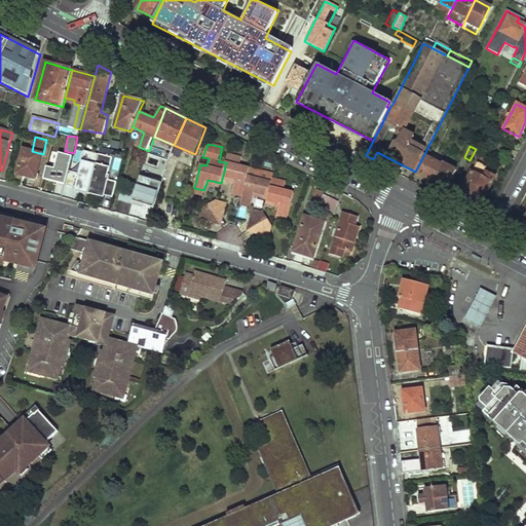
[(32,151),(24,149),(17,174),(36,179),(43,154),(32,151)]
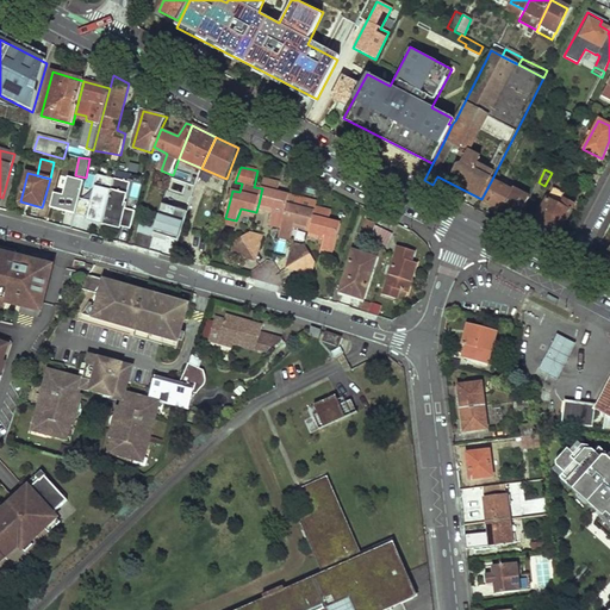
[(75,213),(83,181),(60,175),(50,207),(75,213)]
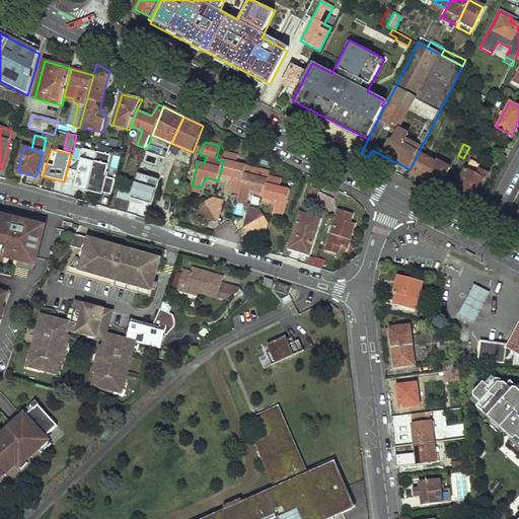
[(86,189),(96,152),(83,149),(78,171),(68,169),(64,181),(75,184),(74,188),(82,189),(82,188),(86,189)]
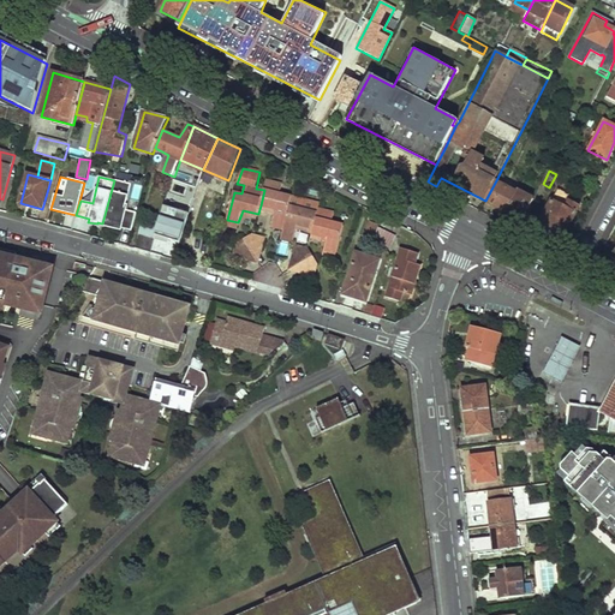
[(132,184),(114,179),(114,180),(102,224),(102,225),(120,230),(120,226),(132,230),(137,214),(125,212),(132,184)]
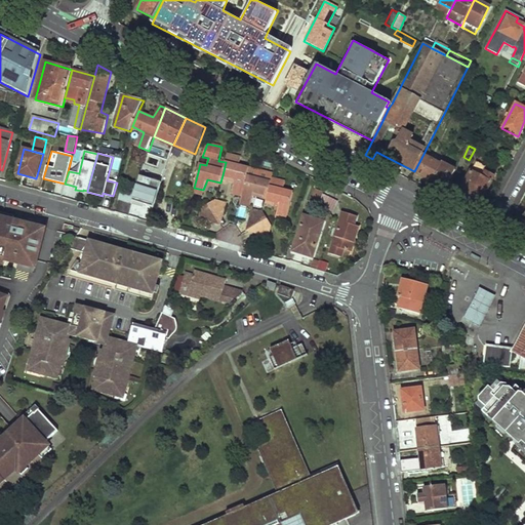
[(240,165),(241,158),(228,154),(226,162),(223,175),(236,178),(234,182),(233,190),(244,192),(250,169),(250,168),(240,165)]
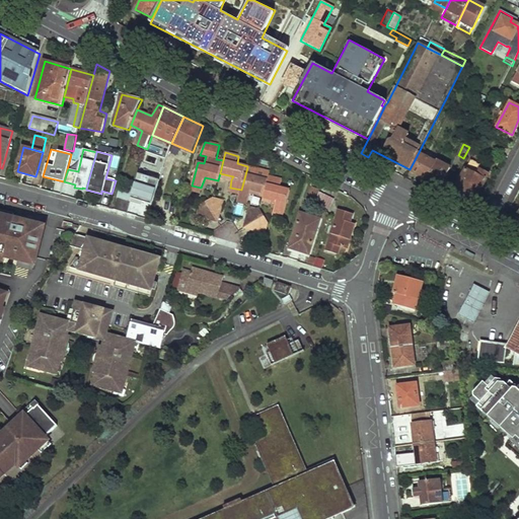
[(429,179),(437,163),(418,154),(410,169),(429,179)]
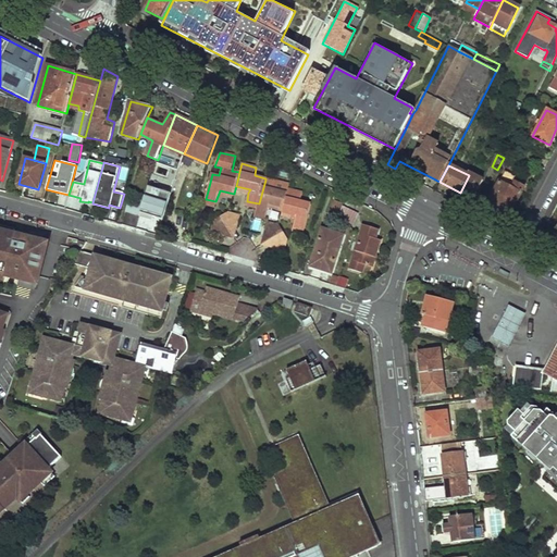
[(469,175),(460,193),(473,199),(483,181),(470,173),(469,175)]
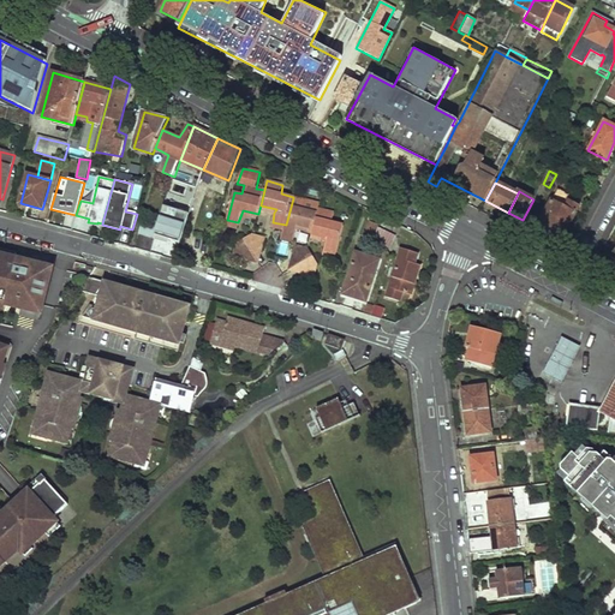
[(320,204),(293,198),(286,225),(285,230),(284,234),(294,238),(297,228),(298,225),(314,228),(318,209),(320,204)]
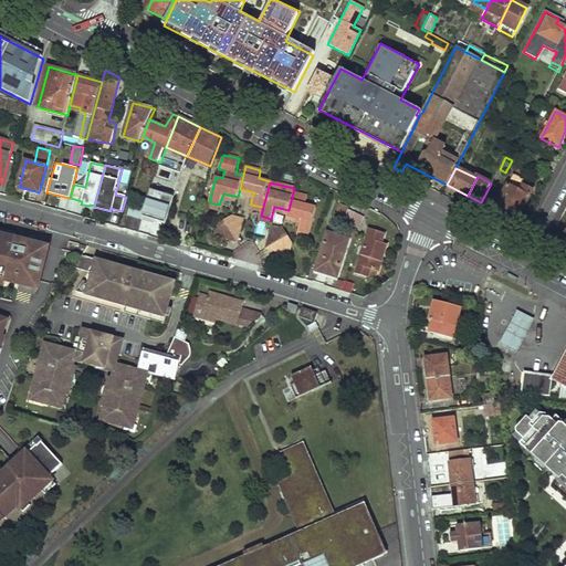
[(521,191),(510,185),(498,208),(519,219),(534,190),(525,185),(521,191)]
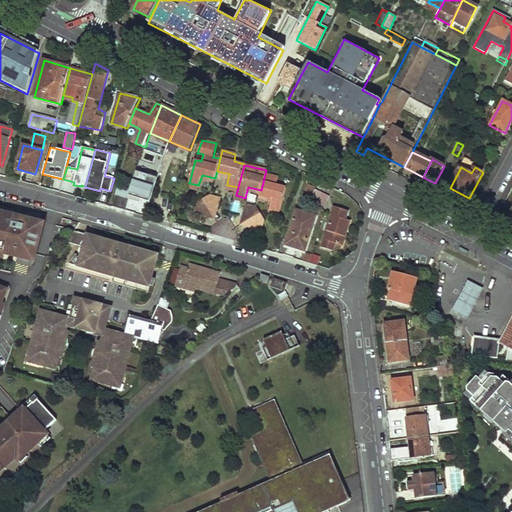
[(156,176),(137,171),(131,194),(150,199),(156,176)]
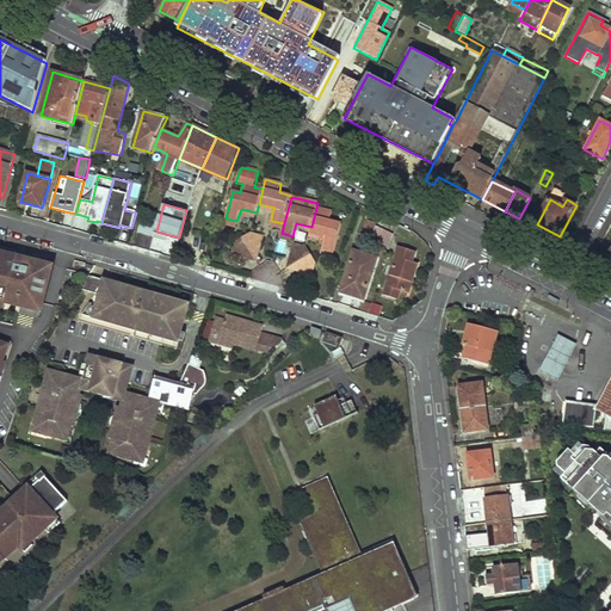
[(312,232),(310,233),(326,236),(325,240),(323,250),(334,253),(341,224),(332,221),(333,213),(316,208),(312,227),(312,232)]
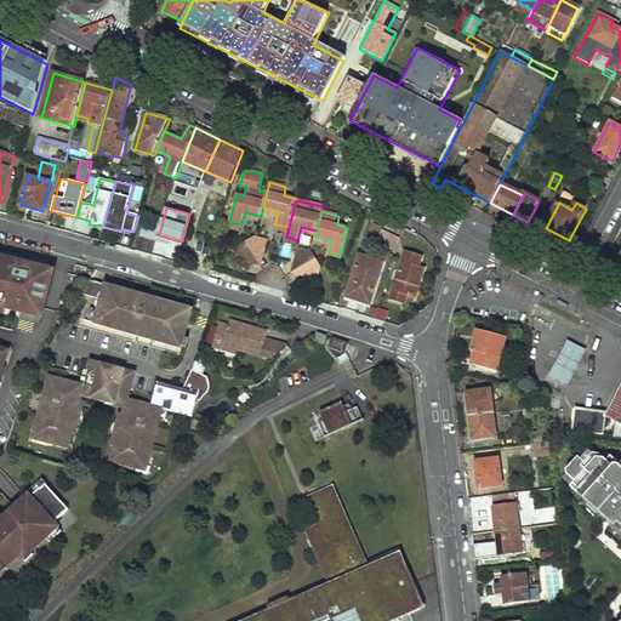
[(372,226),(368,240),(377,244),(382,228),(372,226)]
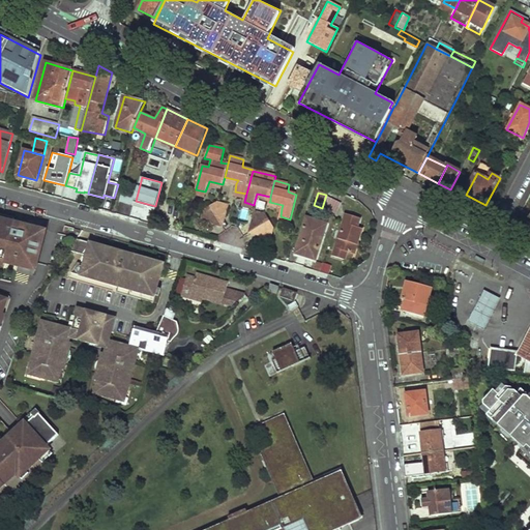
[(121,195),(119,201),(133,205),(135,198),(121,195)]
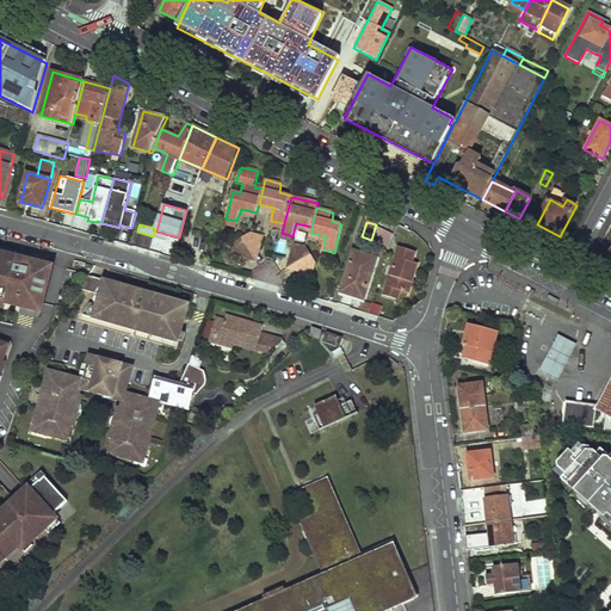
[(245,236),(254,252),(260,248),(264,235),(252,232),(245,236)]
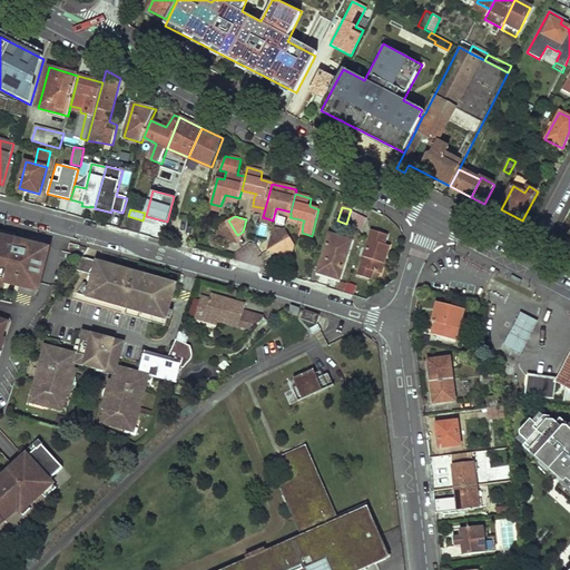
[(237,235),(228,220),(220,225),(217,237),(229,239),(237,235)]
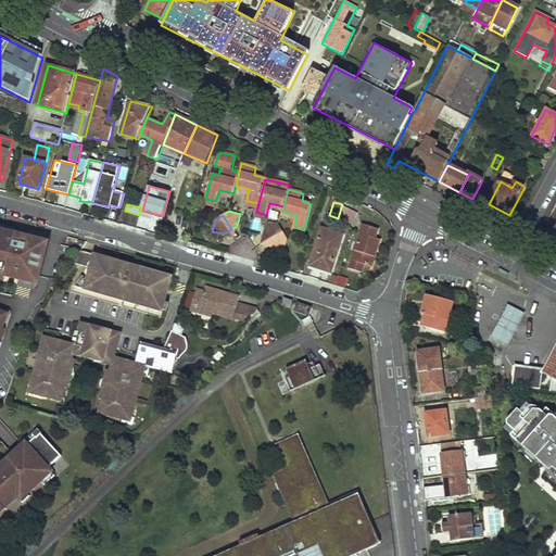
[(283,234),(279,226),(279,225),(268,222),(265,234),(269,242),(283,234)]
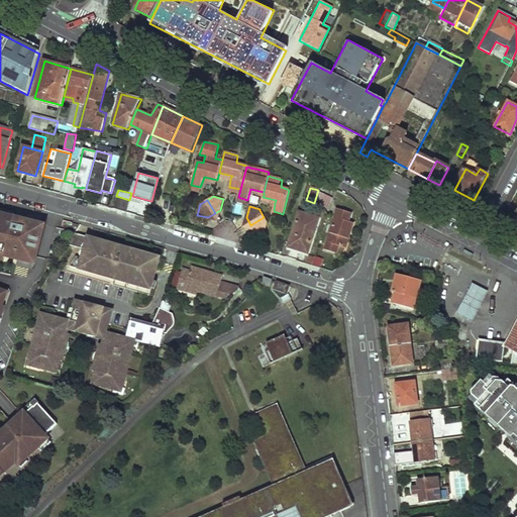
[(355,213),(343,209),(328,249),(339,253),(342,247),(348,249),(357,223),(353,221),(355,213)]
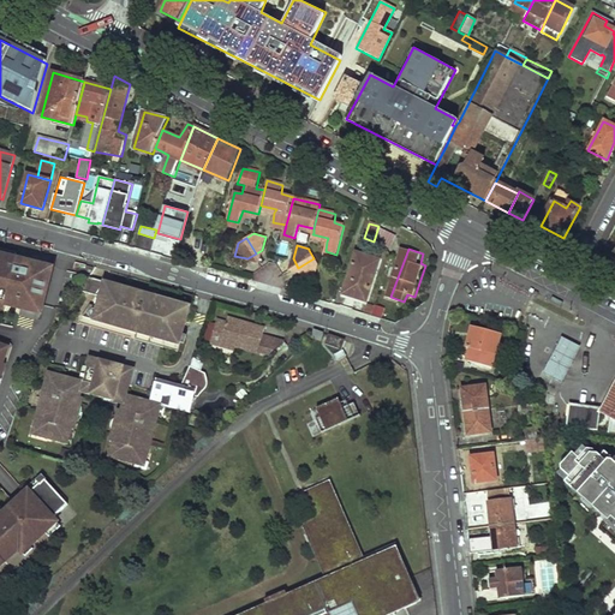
[(382,263),(359,255),(345,293),(368,300),(382,263)]
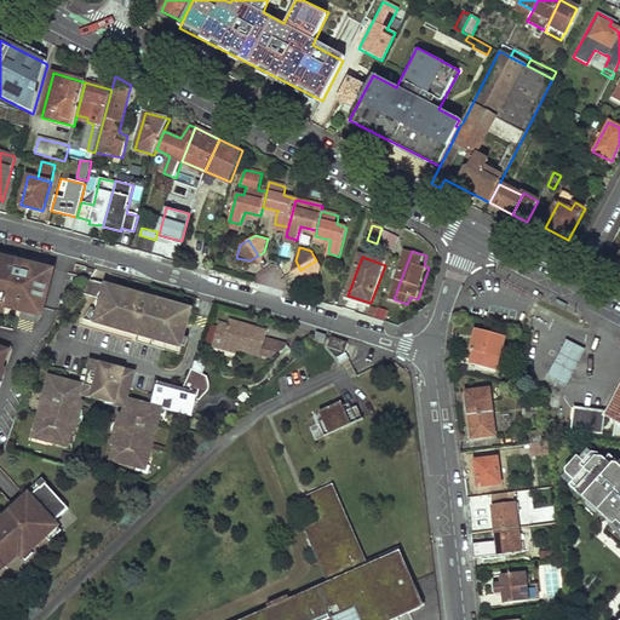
[(0,306),(7,309),(7,304),(16,305),(17,299),(24,302),(22,314),(38,317),(47,280),(44,279),(45,271),(27,267),(26,268),(18,265),(18,264),(16,264),(0,259),(0,306)]
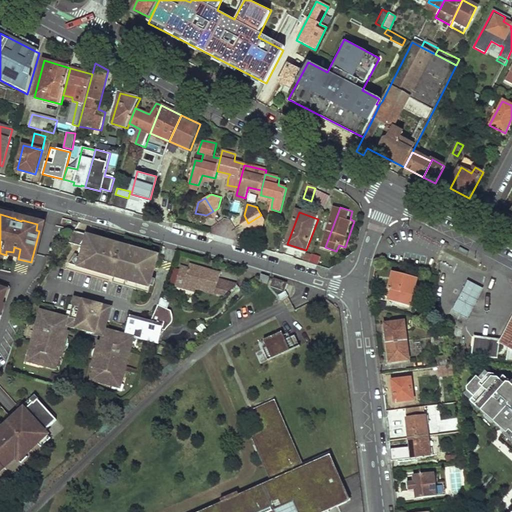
[(261,215),(248,223),(252,228),(262,231),(265,221),(261,215)]
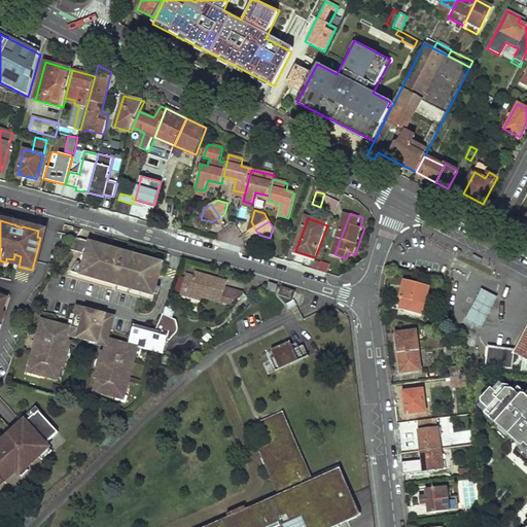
[(45,232),(38,231),(37,237),(40,238),(32,270),(36,271),(43,239),(45,232)]
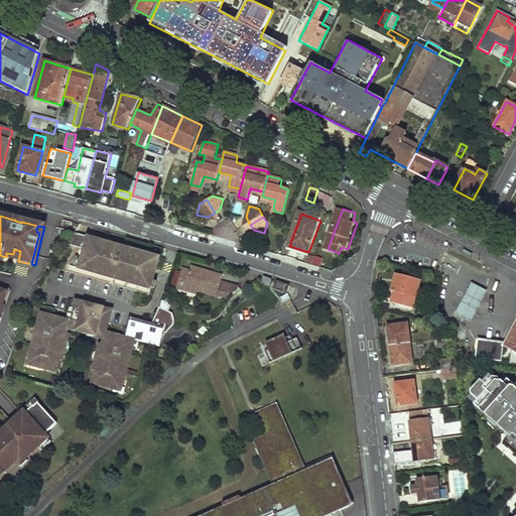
[(75,235),(68,246),(76,248),(80,241),(80,238),(79,237),(78,235),(75,235)]
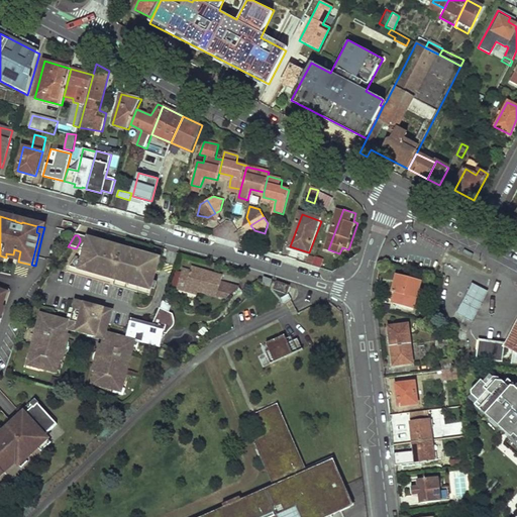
[(115,255),(111,254),(112,251),(114,246),(93,240),(91,240),(89,240),(87,241),(86,242),(84,244),(81,249),(85,250),(82,260),(76,257),(69,268),(150,291),(161,260),(124,249),(123,254),(116,252),(115,255)]
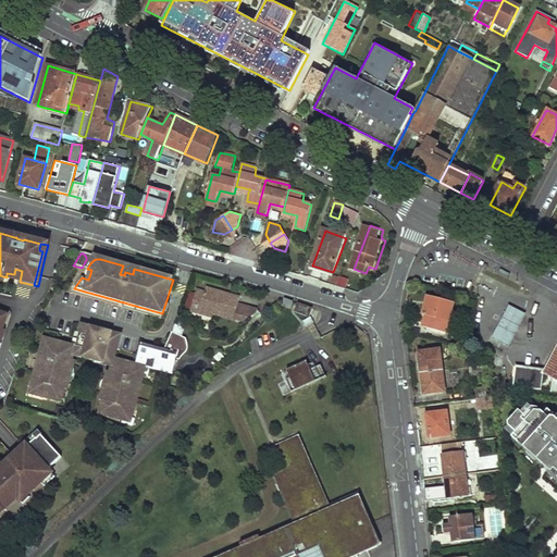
[(134,269),(123,265),(121,271),(120,274),(124,275),(125,272),(133,274),(134,269)]
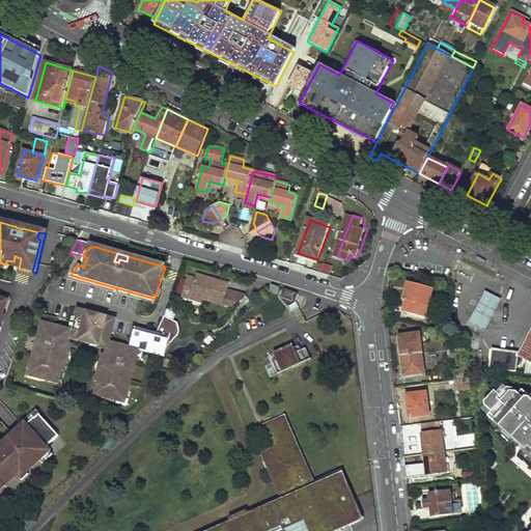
[(348,260),(356,262),(358,256),(352,254),(348,260)]
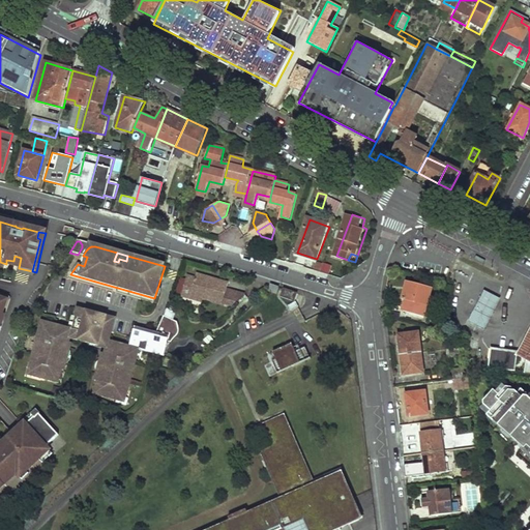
[(19,268),(21,258),(15,256),(13,261),(6,260),(6,264),(5,265),(19,268)]
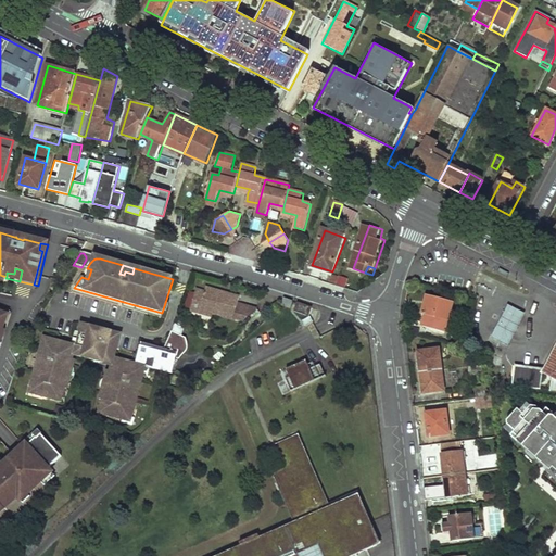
[(203,292),(196,290),(190,311),(200,313),(201,311),(214,314),(234,318),(234,317),(235,313),(237,303),(239,297),(204,288),(203,292)]
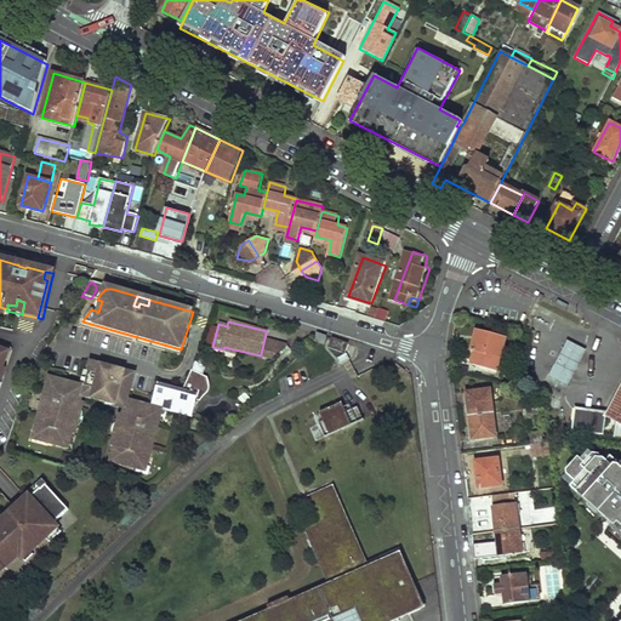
[(471,352),(476,353),(472,365),(496,372),(506,340),(477,331),(471,352)]
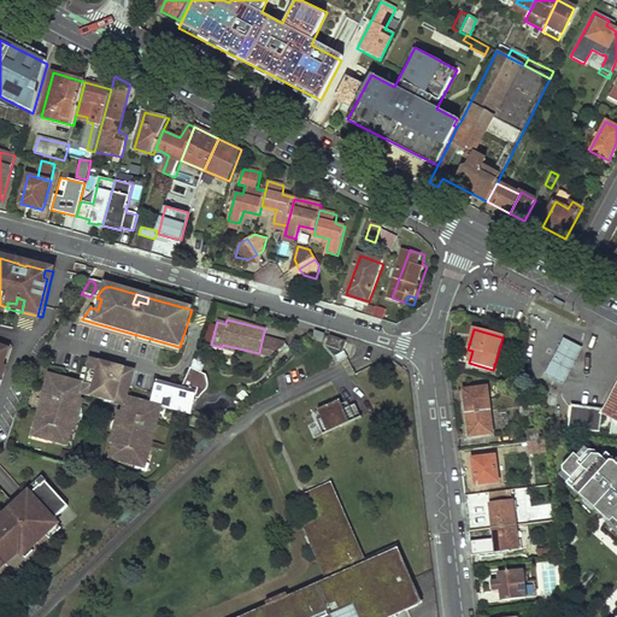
[(315,333),(311,341),(321,344),(323,335),(315,333)]
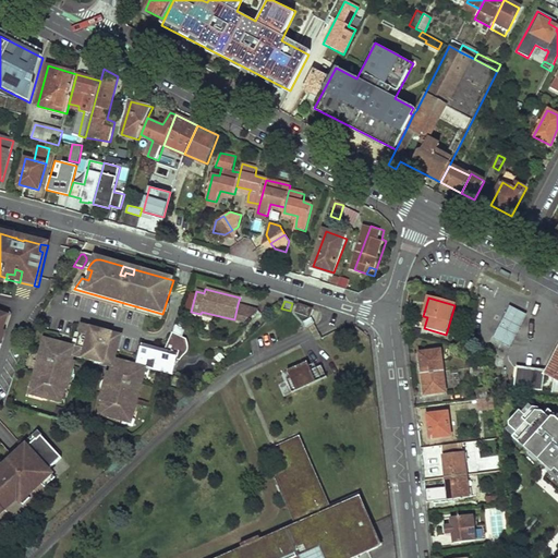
[(249,307),(238,304),(235,314),(242,316),(247,312),(249,307)]
